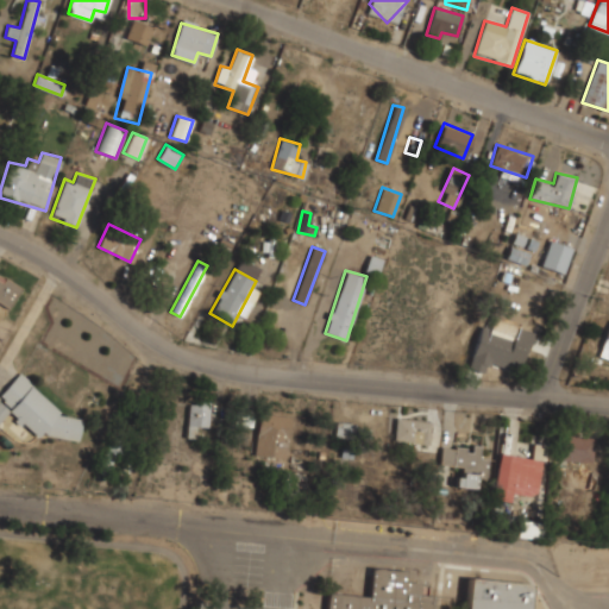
[(22,287),(0,275),(0,306),(8,311),(22,287)]
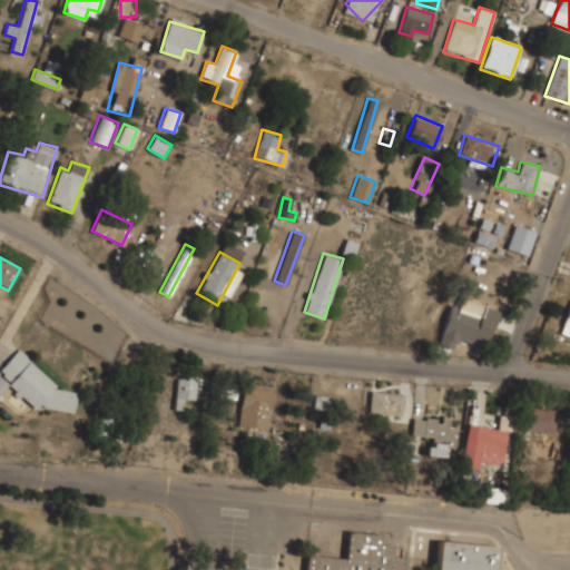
[(569,301),(560,333),(569,336),(569,301)]
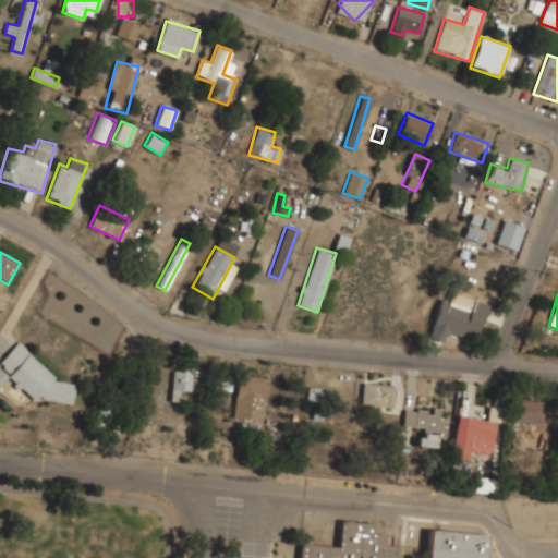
[(428,338),(444,342),(447,332),(476,341),(487,304),(472,300),(470,307),(439,299),(428,338)]
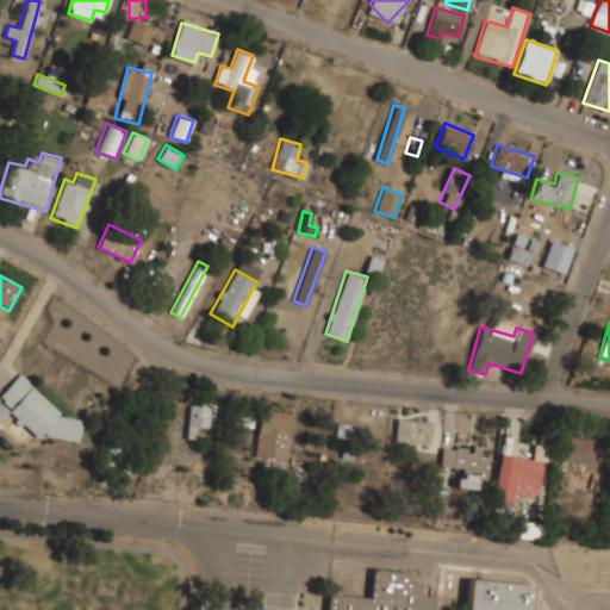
[(82,419),(66,416),(19,373),(0,394),(0,421),(8,412),(24,425),(32,433),(78,442),(82,419)]
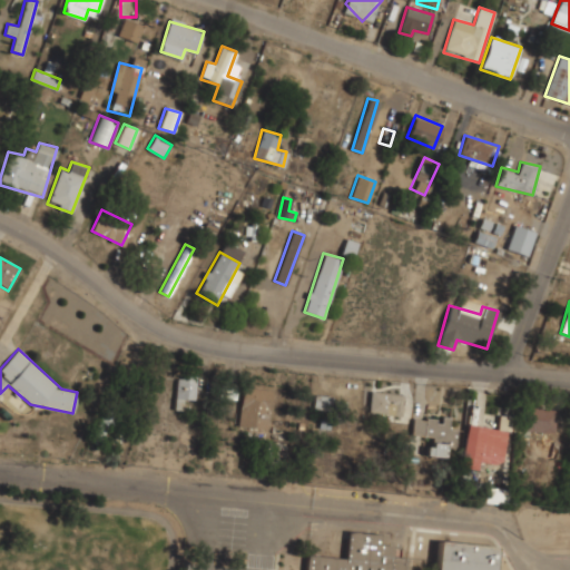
[(195,381),(175,381),(175,409),(183,409),(183,400),(195,400),(195,381)]
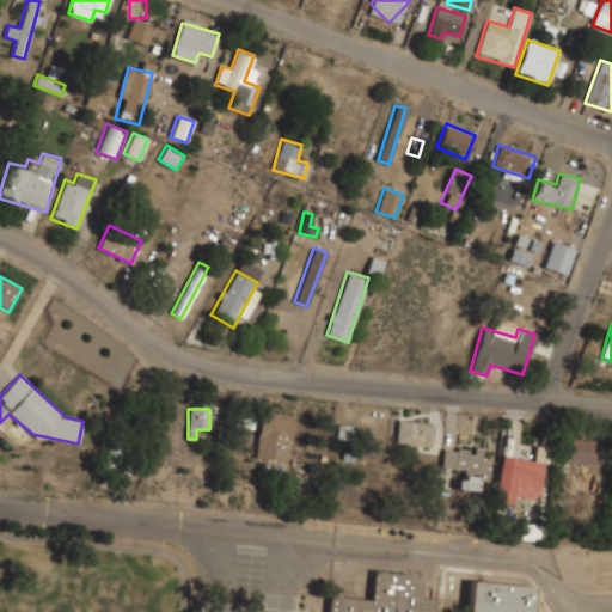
[(286,461),(292,420),(261,416),(255,457),(286,461)]
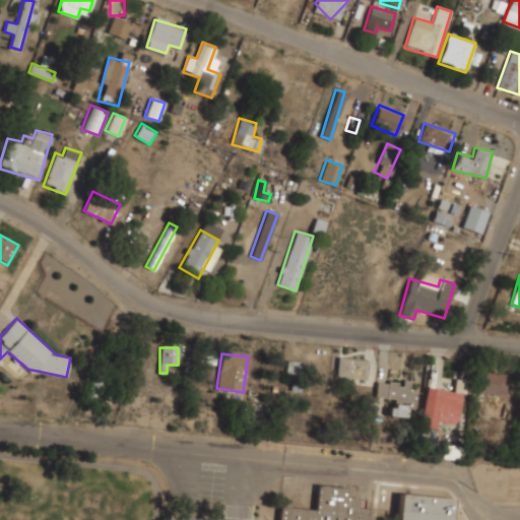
[(368,360),(336,360),(336,379),(368,379),(368,360)]
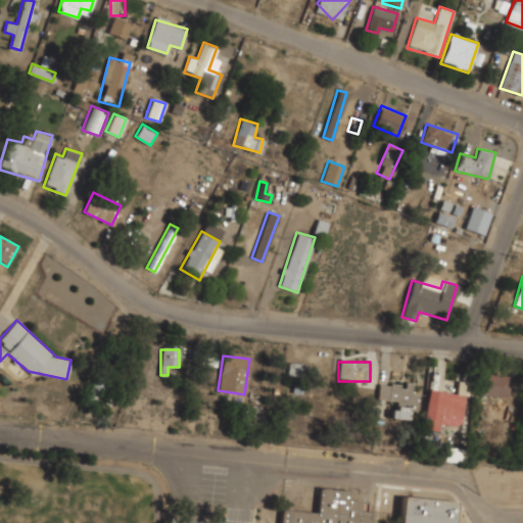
[(305,364),(289,363),(287,374),(303,376),(305,364)]
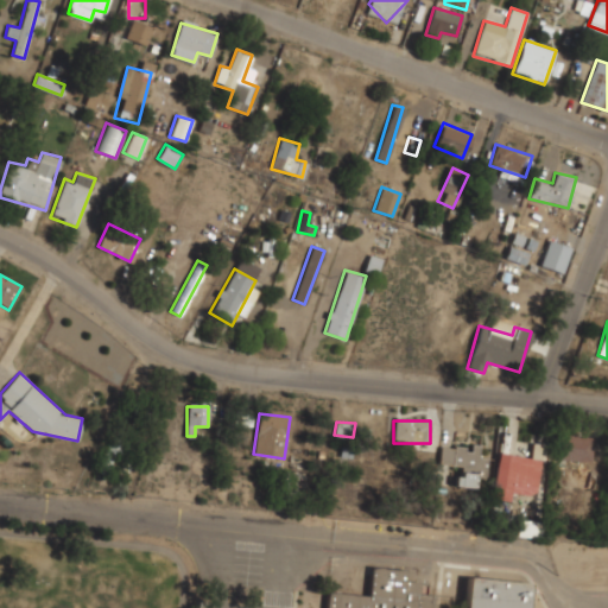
[(593,436),(561,435),(558,461),(578,462),(577,476),(571,476),(571,488),(589,489),(593,436)]
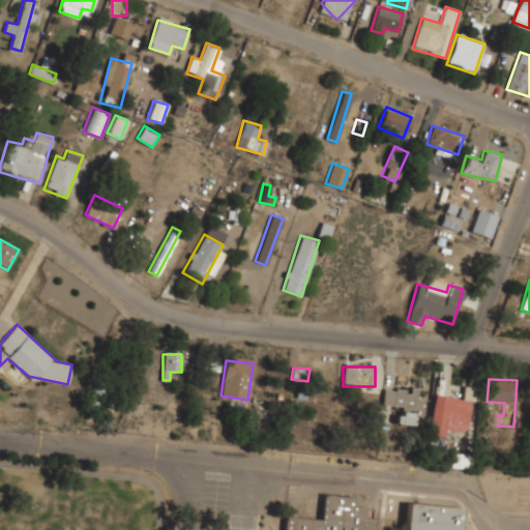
[(398,423),(413,424),(414,414),(423,415),(425,398),(416,396),(417,390),(384,386),(383,405),(400,406),(398,423)]
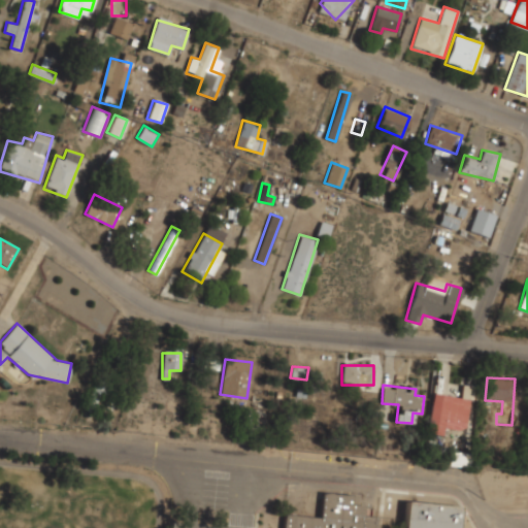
[(465,431),(470,399),(432,394),(426,433),(442,435),(443,428),(465,431)]
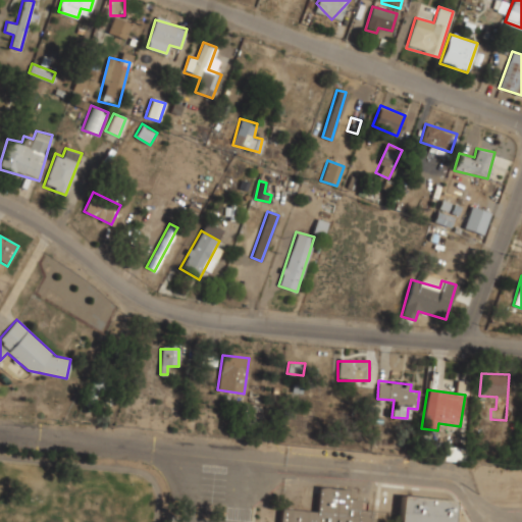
[(465,461),(465,448),(445,448),(445,461),(465,461)]
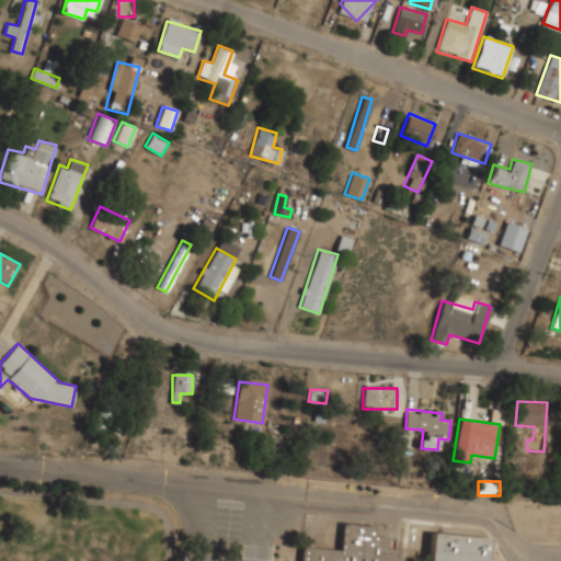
[(301,546),(299,560),(399,560),(401,548),(387,547),(388,536),(374,535),(374,525),(343,522),(340,549),(301,546)]
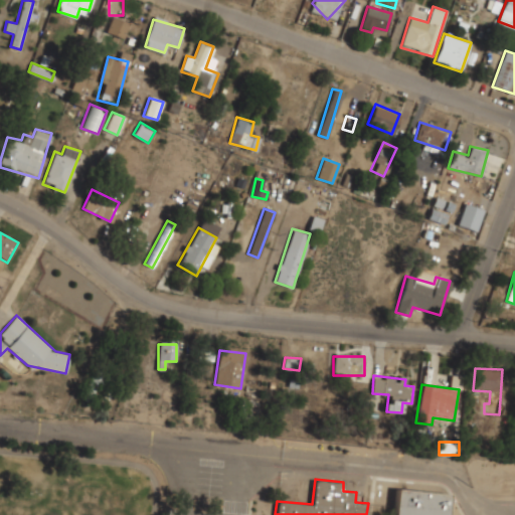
[(448,514),(450,493),(395,489),(393,514),(448,514)]
